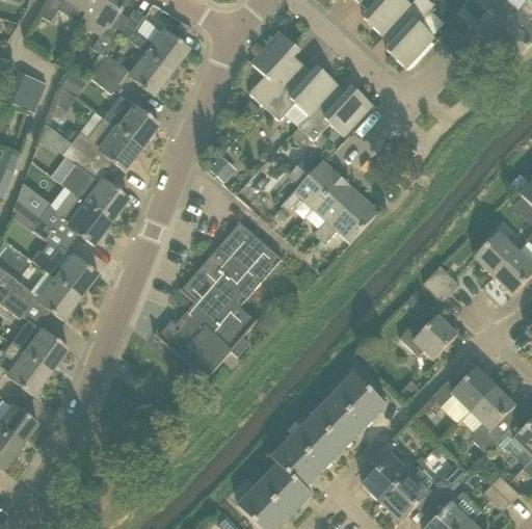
[(46,0),(38,14),(51,21),(63,0),(67,0),(75,5),(69,16),(79,23),(92,0),(46,0)]
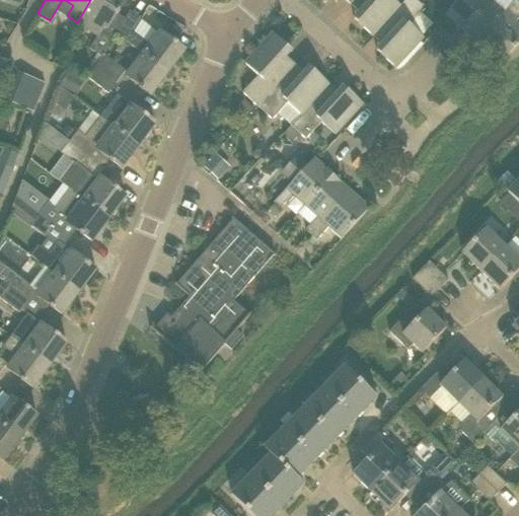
[(90,47),(97,51),(102,54),(103,52),(116,30),(124,20),(114,14),(116,11),(118,12),(120,8),(119,7),(124,0),(90,0),(77,22),(97,34),(90,47)]
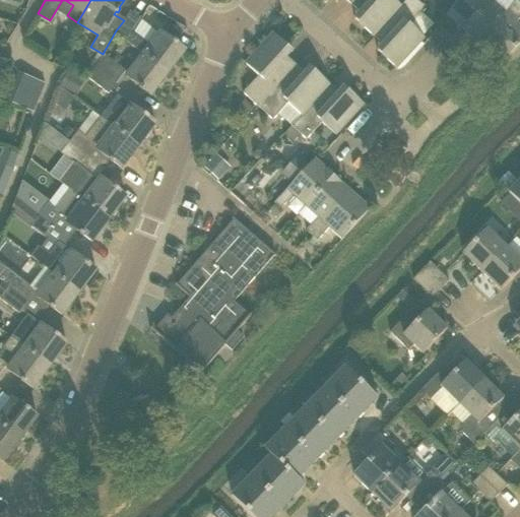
[(359,20),(374,34),(401,3),(398,0),(353,0),(351,2),(365,14),(359,20)]
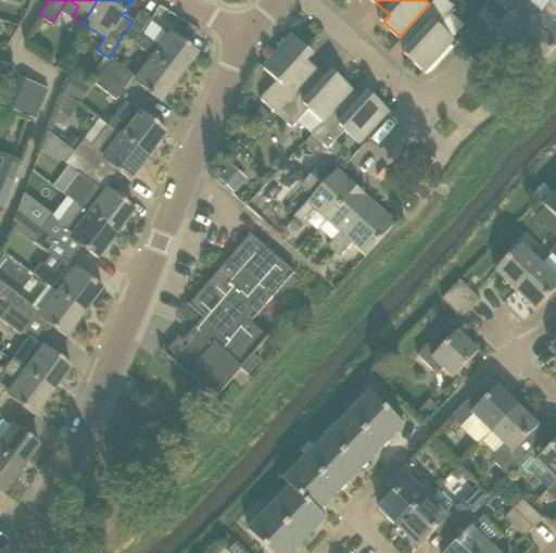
[(432,0),(429,3),(400,36),(414,49),(408,55),(425,71),(454,38),(440,25),(456,5),(450,0),(432,0)]
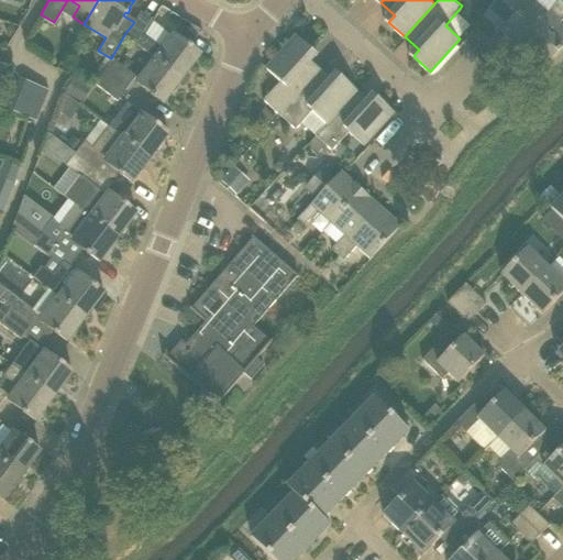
[(495,0),(483,13),(503,31),(531,0),(495,0)]
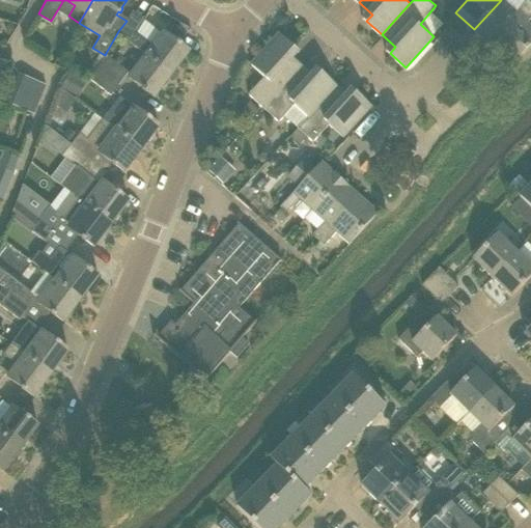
[(501,0),(474,29),(493,47),(530,4),(530,0),(525,0),(516,9),(505,0),(501,0)]
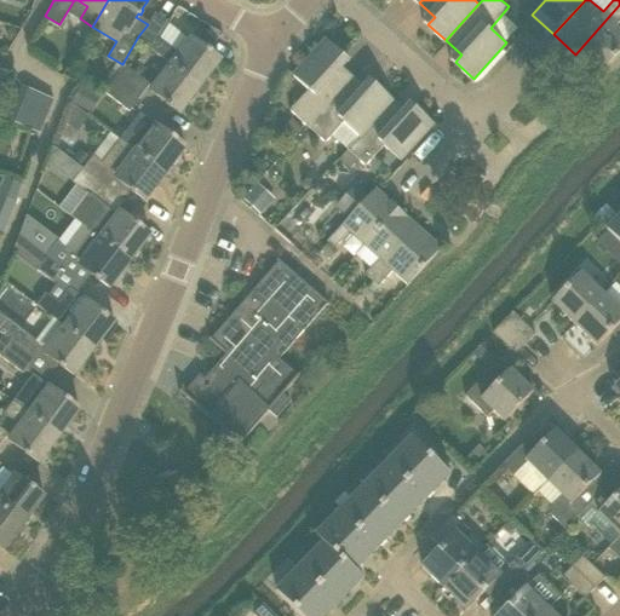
[(597,74),(619,49),(619,27),(615,23),(619,18),(619,5),(575,55),(597,74)]
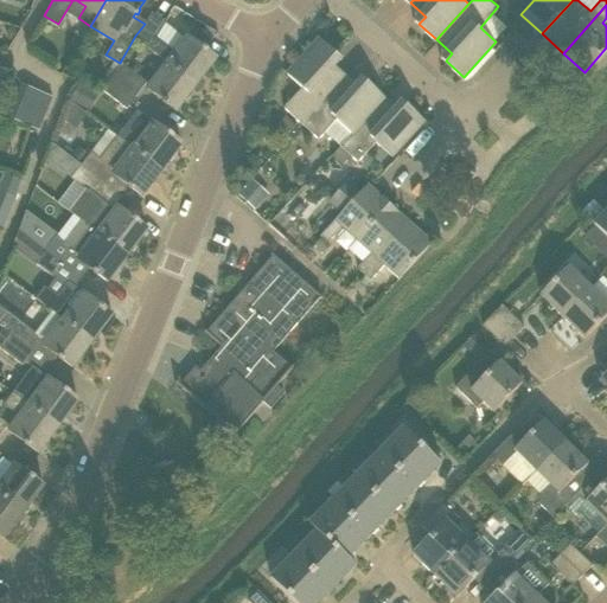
[(135,36),(167,61),(196,82),(216,56),(205,49),(206,46),(203,44),(202,45),(187,34),(176,50),(157,36),(165,21),(166,19),(153,10),(145,24),(135,36)]
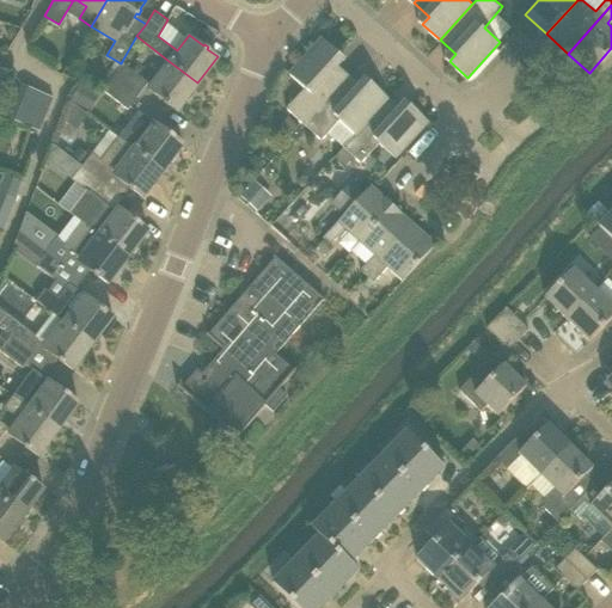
[(322,36),(288,72),(306,86),(288,105),(305,122),(349,74),(332,59),(338,51),(322,36)]
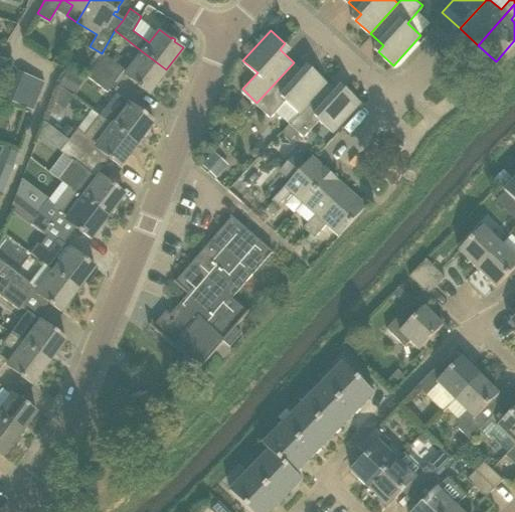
[(103,51),(102,53),(96,62),(116,78),(125,67),(103,51)]
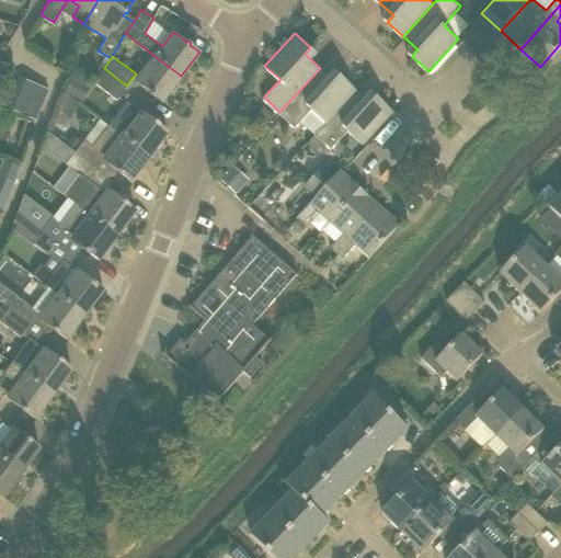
[(163,100),(181,76),(155,56),(136,80),(151,91),(150,92),(153,95),(155,94),(163,100)]
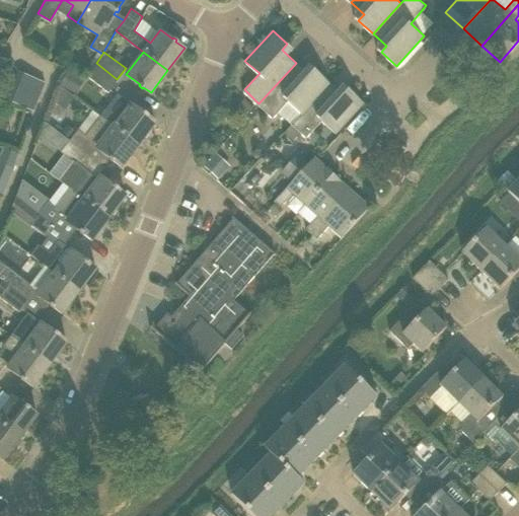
[(88,75),(108,90),(117,79),(96,63),(88,75)]
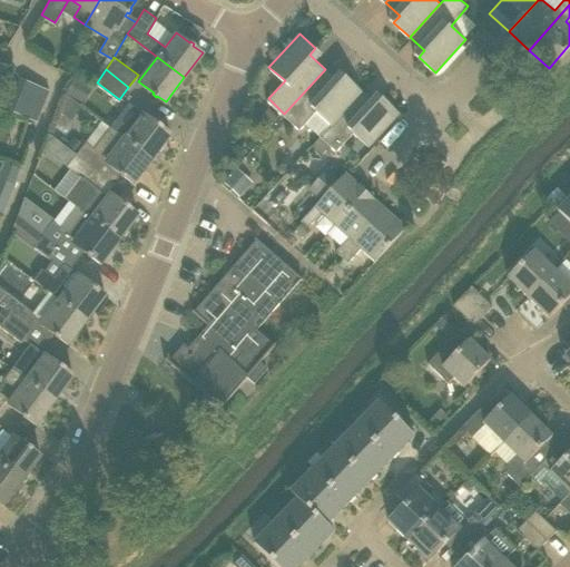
[(317,108),(333,121),(361,90),(345,76),(340,82),(325,69),(284,114),(300,127),(317,108)]
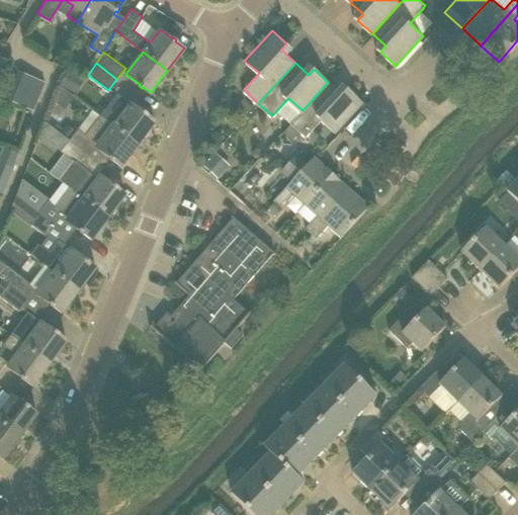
[(292,140),(299,131),(306,137),(321,119),(335,133),(362,100),(347,88),(342,94),(328,82),(303,110),(291,123),(283,132),(292,140)]
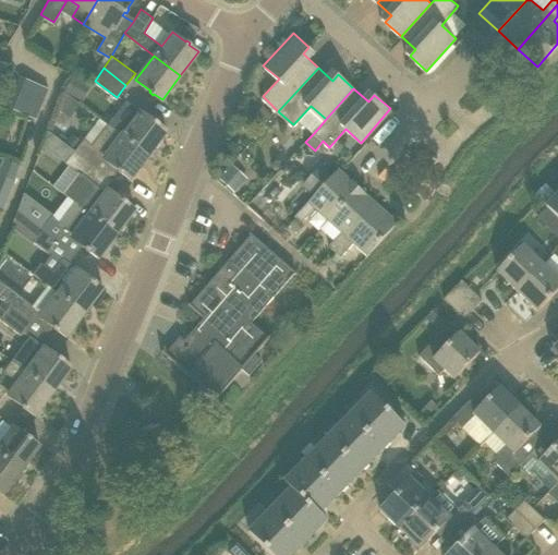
[(116,113),(108,124),(148,155),(167,131),(158,124),(159,123),(156,120),(155,121),(130,101),(119,116),(116,113)]
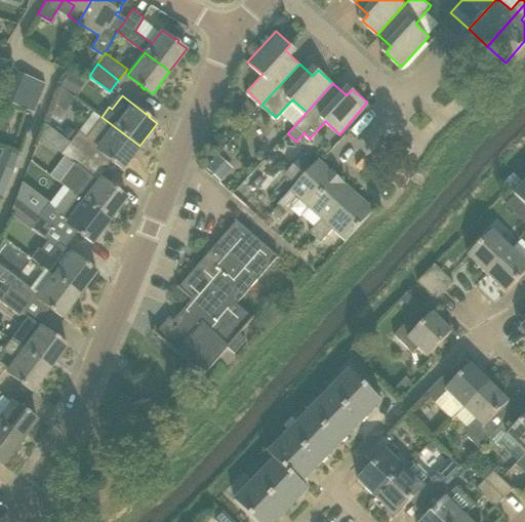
[(257,108),(247,97),(236,110),(246,120),(257,108)]
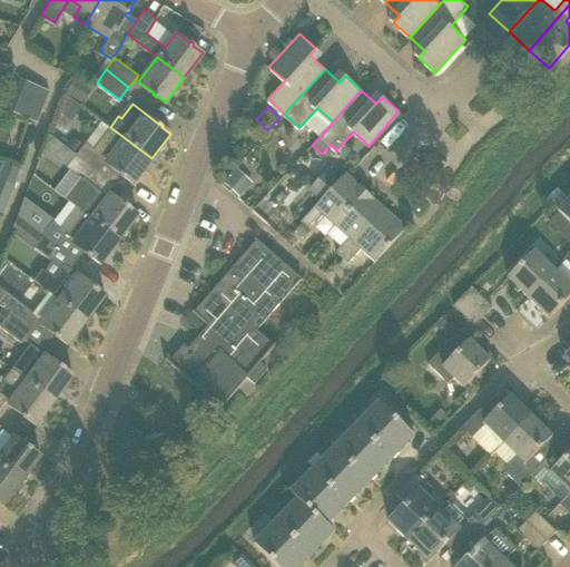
[(133,182),(151,158),(110,127),(95,147),(86,140),(76,153),(110,179),(117,170),(121,173),(120,175),(124,177),(125,176),(133,182)]
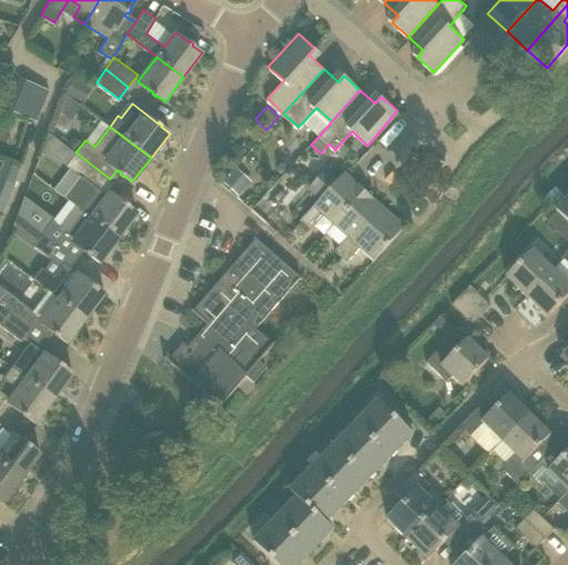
[(49,132),(43,148),(57,157),(66,144),(49,132)]
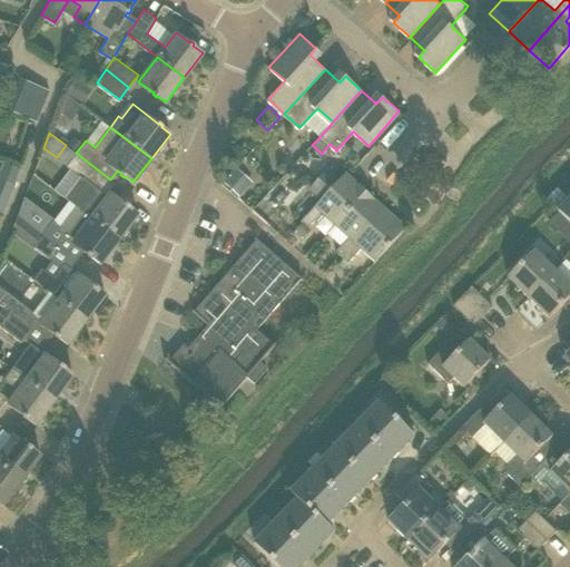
[(126,204),(110,193),(108,191),(114,183),(110,179),(76,153),(67,165),(81,176),(65,196),(77,205),(119,237),(137,214),(129,207),(130,206),(127,203),(126,204)]
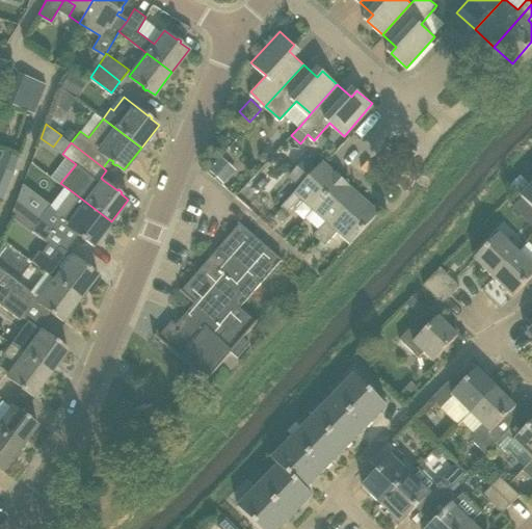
[(20,156),(21,154),(3,147),(0,154),(0,160),(16,167),(20,156)]
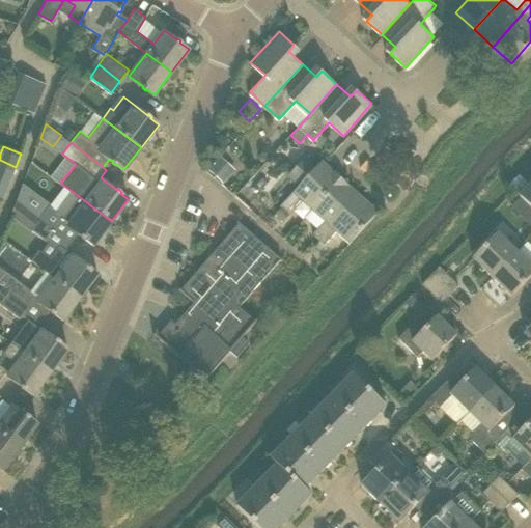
[(235,168),(221,155),(210,168),(223,182),(235,168)]
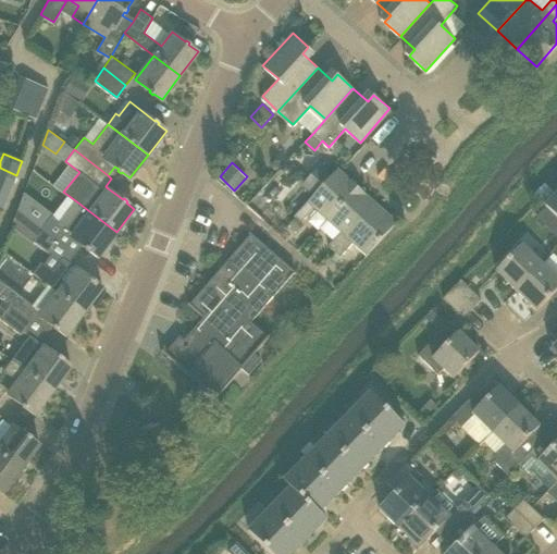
[(301,183),(313,194),(331,174),(320,163),(301,183)]
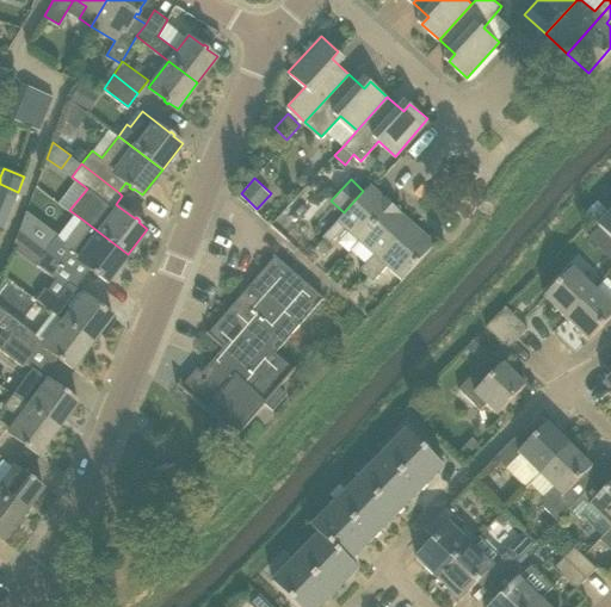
[(359,239),(392,203),(370,184),(363,191),(344,212),(323,234),(331,241),(345,225),(359,239)]
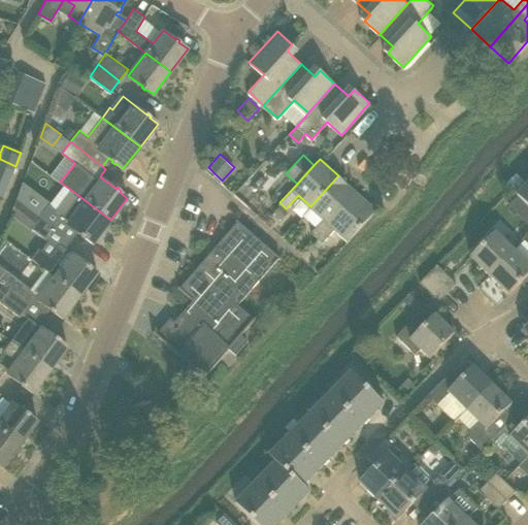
[(244,188),(259,201),(272,187),(257,173),(244,188)]
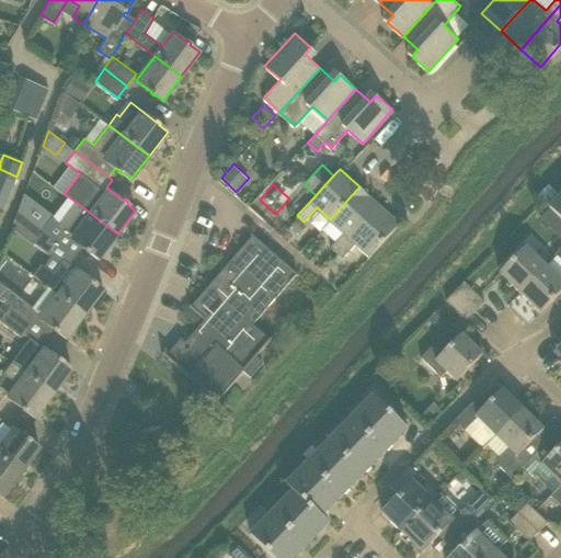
[(379,205),(359,186),(330,219),(343,231),(330,246),(336,251),(379,205)]
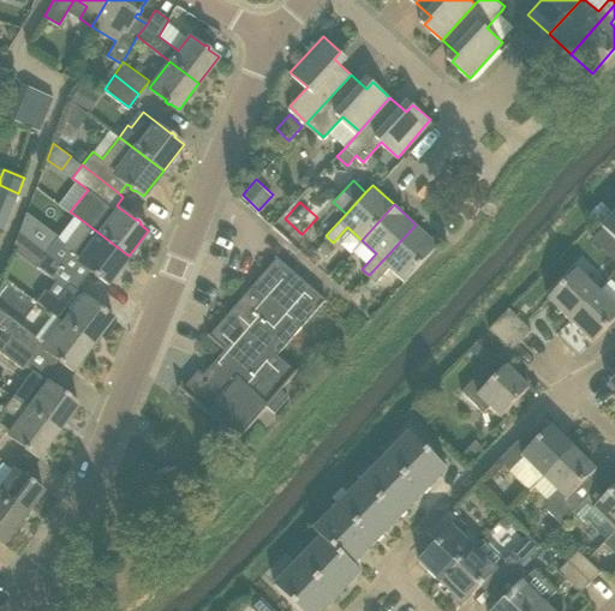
[(614,211),(602,226),(614,238),(614,211)]
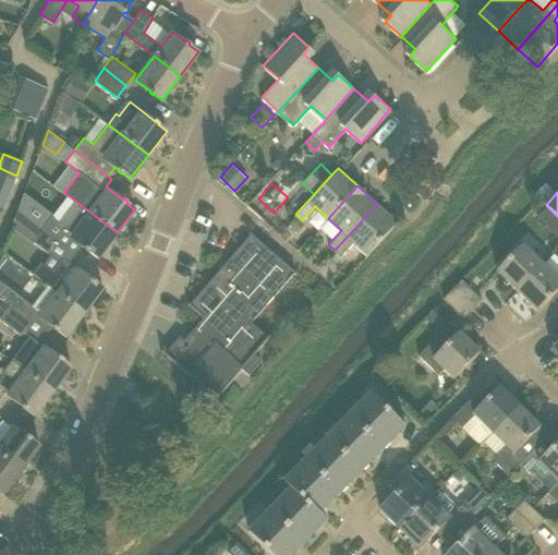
[(98,256),(117,232),(75,201),(68,209),(84,221),(72,237),(86,248),(85,250),(89,252),(91,251),(98,256)]
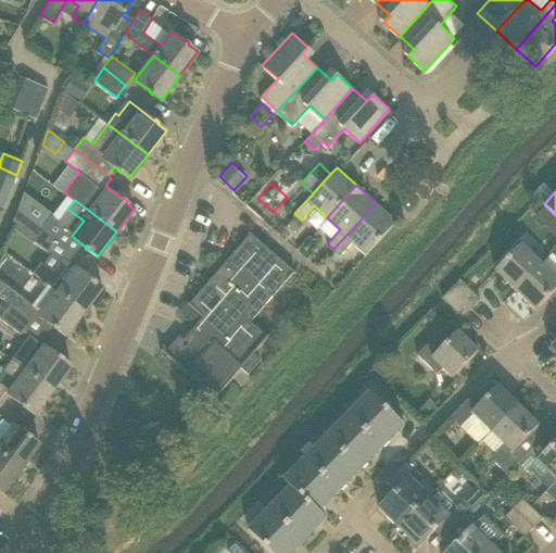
[(395,221),(376,203),(333,249),(339,254),(352,240),(366,252),(395,221)]
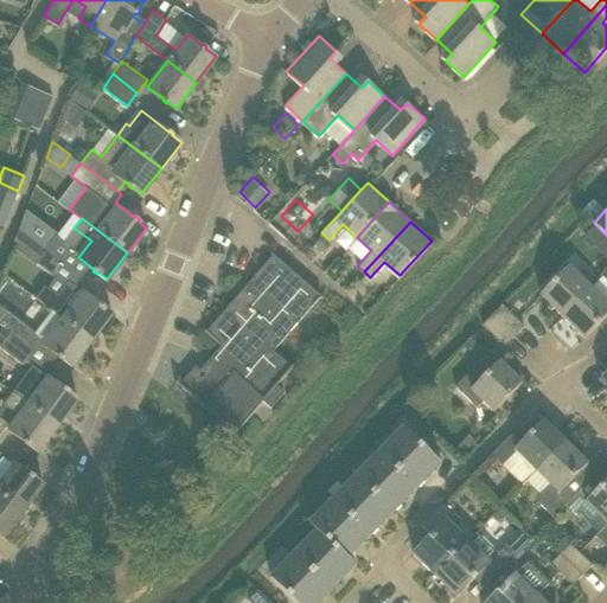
[(46,248),(68,264),(77,251),(57,235),(46,248)]
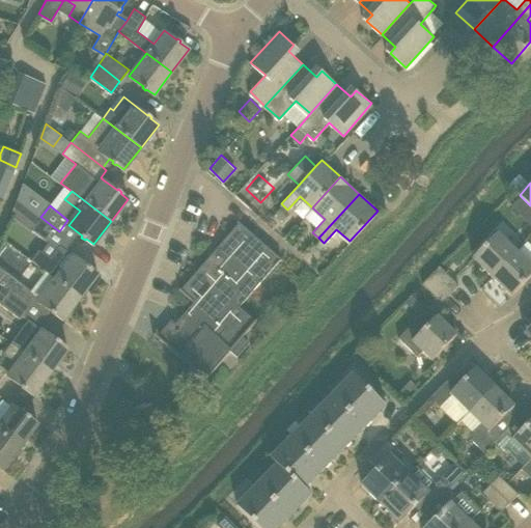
[(59,231),(40,217),(32,229),(50,243),(59,231)]
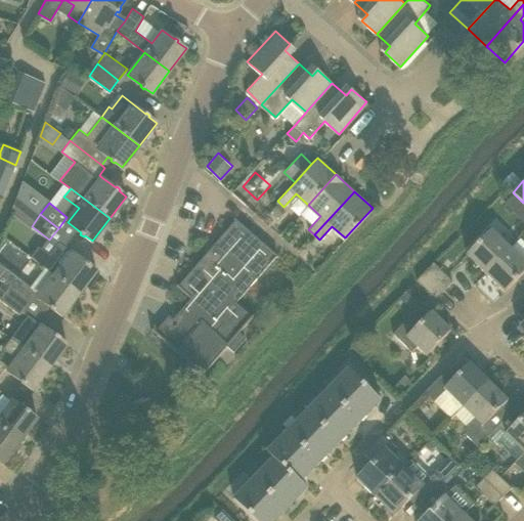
[(157,334),(202,374),(227,345),(234,350),(246,338),(238,332),(253,315),(252,314),(251,315),(235,302),(275,255),(277,256),(277,255),(234,217),(233,218),(234,219),(178,285),(177,284),(176,285),(190,297),(159,334),(158,333),(157,334)]
